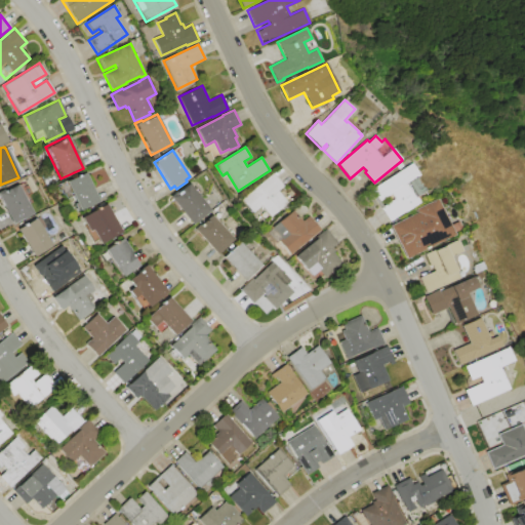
[(413,162),(420,174),(418,175),(428,190),(417,197),(420,202),(390,221),(370,191),(413,162)]
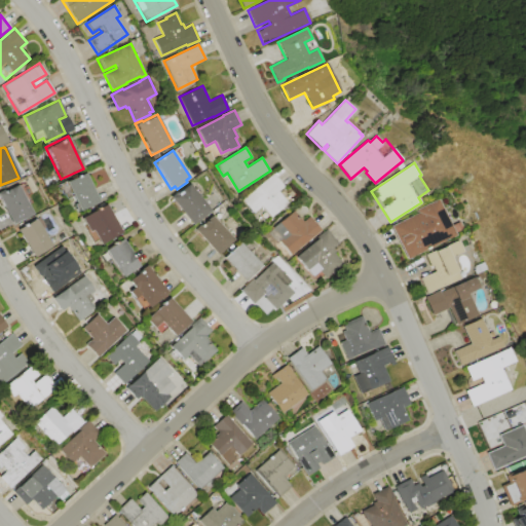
[(84,173),(98,201),(78,211),(65,182),(84,173)]
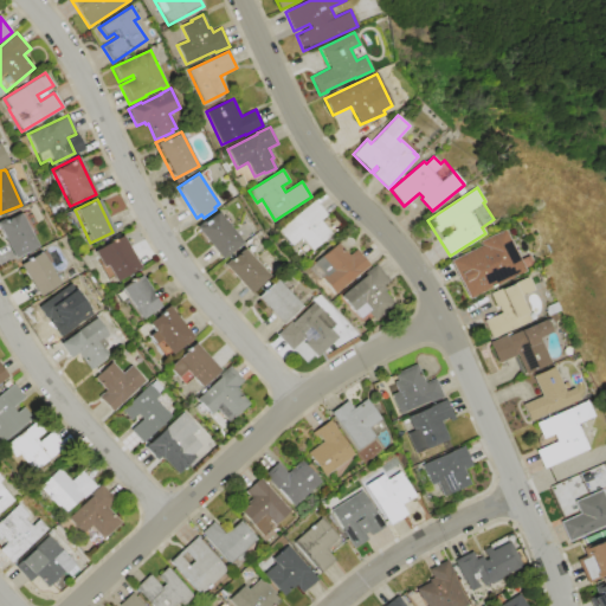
[(278,230),(316,200),(328,214),(321,220),(322,223),(323,221),(333,233),(313,250),(302,238),(291,246),(278,230)]
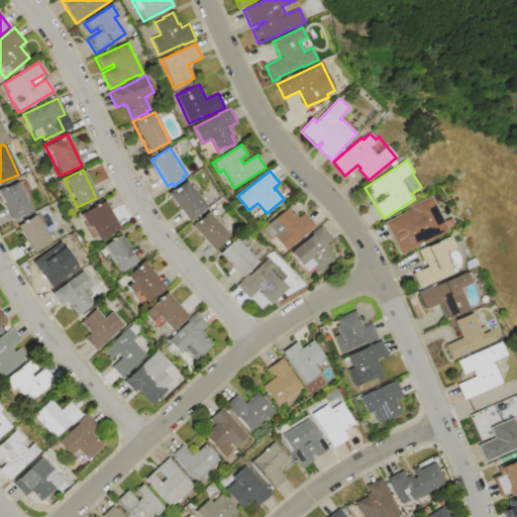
[(186,180),(207,207),(189,221),(167,194),(176,187),(177,188),(186,180)]
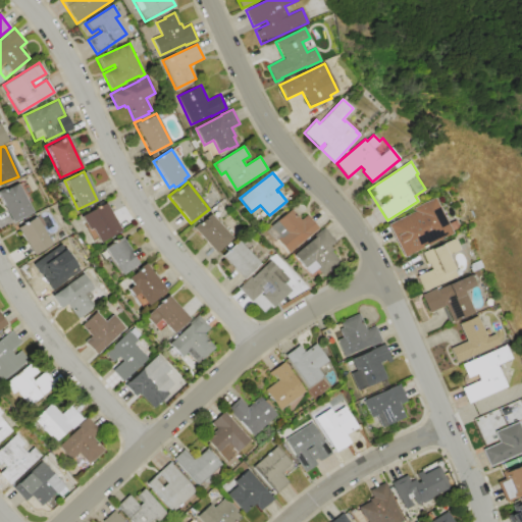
[(17,183),(33,212),(11,222),(0,200),(0,190),(8,186),(9,187),(17,183)]
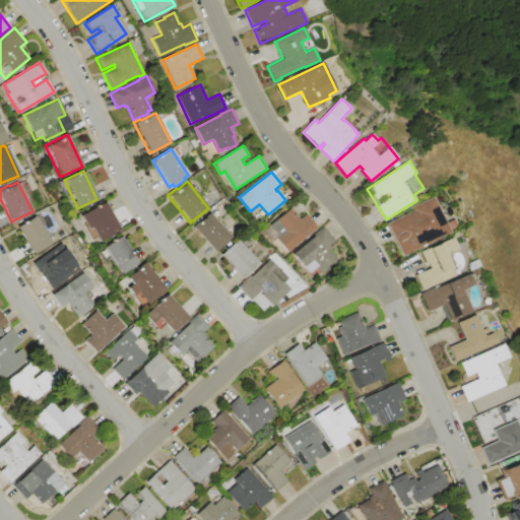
[(401,256),(386,223),(413,210),(412,207),(434,197),(451,233),(401,256)]
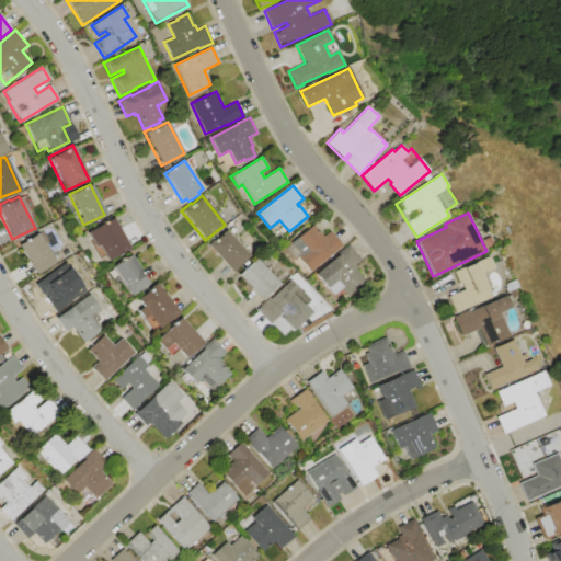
[(113,217),(128,248),(105,260),(99,249),(95,251),(86,232),(113,217)]
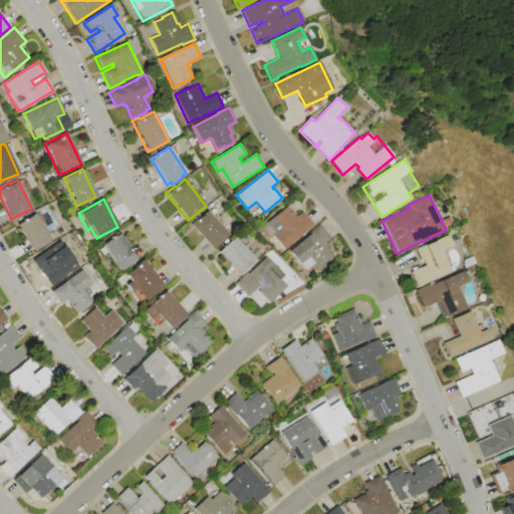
[(287,206),(295,217),(302,211),(313,225),(283,249),(272,236),(276,233),(267,222),(287,206)]
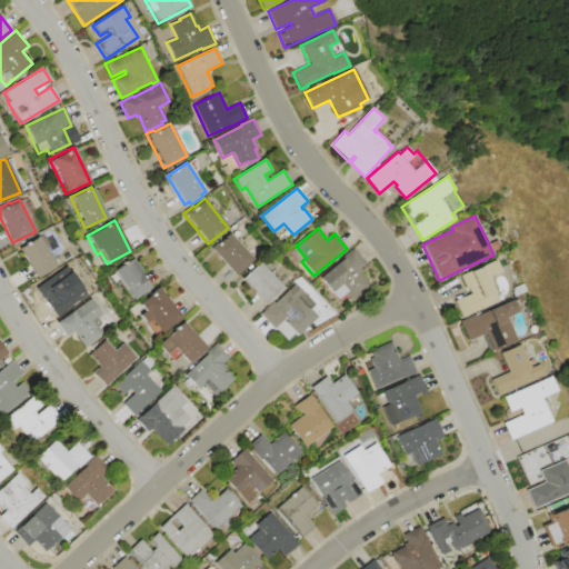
[(229,233),(253,260),(235,277),(209,249),(218,241),(219,242),(229,233)]
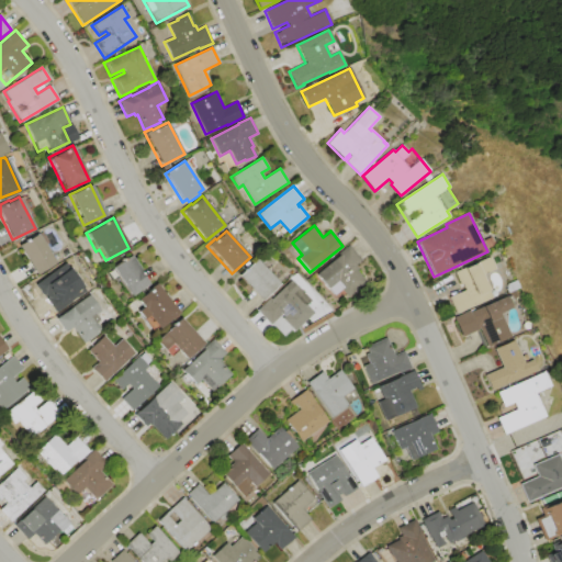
[(37,234),(54,262),(34,273),(18,245),(37,234)]
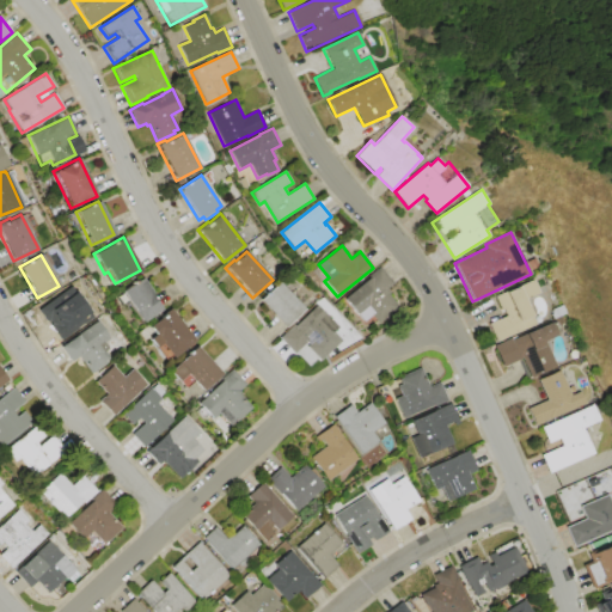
[(344,299),(381,268),(393,281),(386,288),(390,293),(387,294),(397,306),(377,323),(371,316),(374,313),(367,305),(356,314),(344,299)]
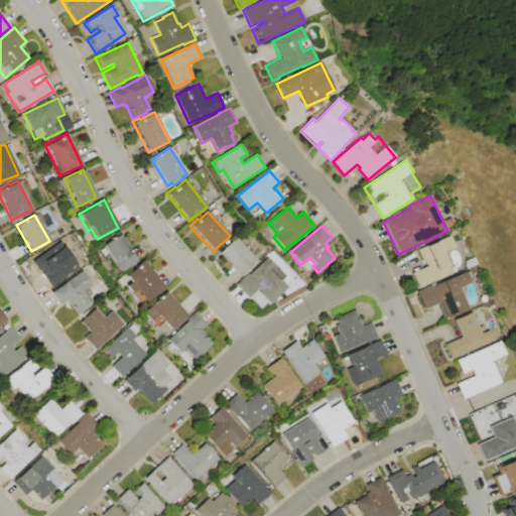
[(95,250),(120,234),(128,247),(127,248),(136,261),(119,272),(107,253),(100,258),(95,250)]
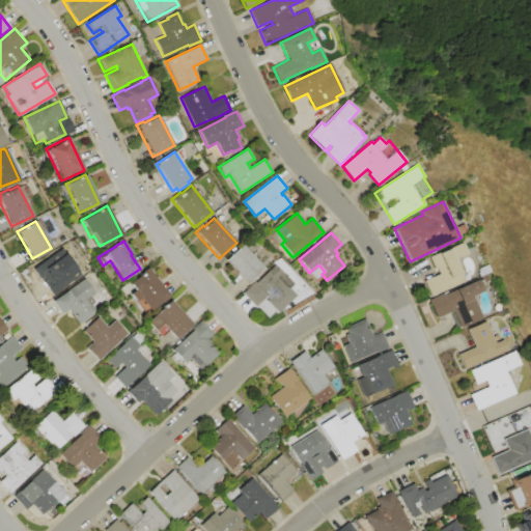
[(463,243),(468,254),(455,260),(465,281),(429,297),(422,281),(439,274),(436,269),(435,269),(429,257),(463,243)]
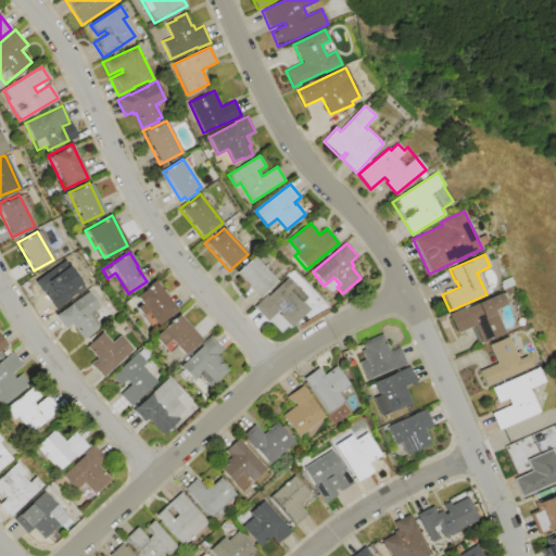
[(253,255),(276,280),(258,298),(236,273),(253,255)]
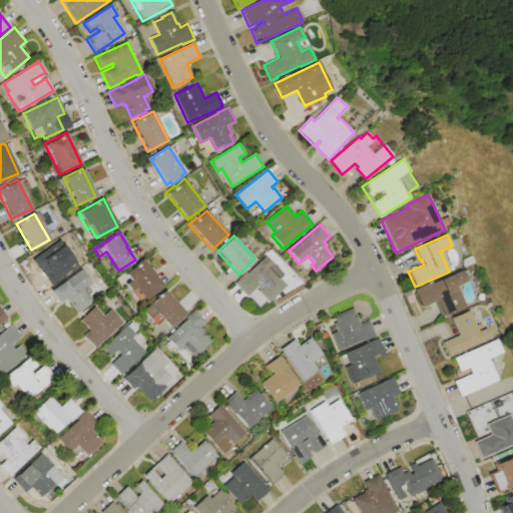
[(60,237),(80,268),(76,270),(75,268),(62,277),(63,279),(50,287),(40,273),(51,265),(41,250),(60,237)]
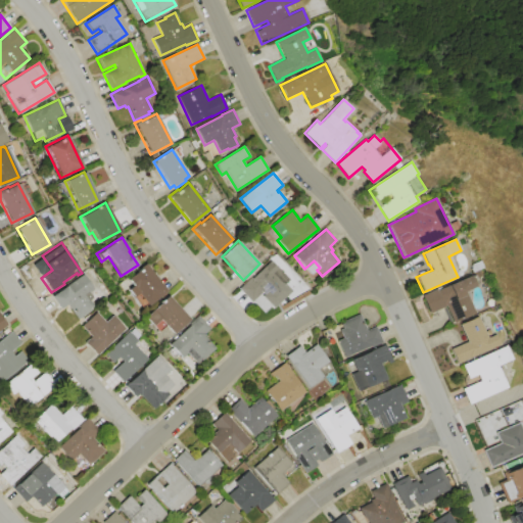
[(271,260),(278,268),(279,268),(289,279),(285,283),(290,289),(273,305),(262,293),(251,302),(239,290),(271,260)]
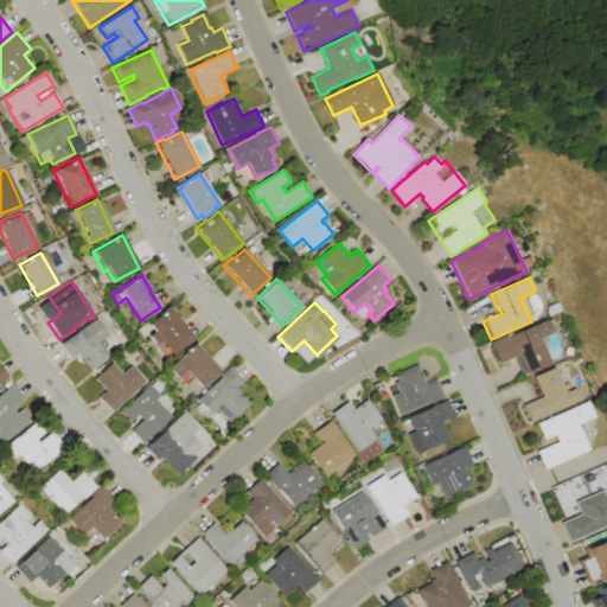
[(167,306),(192,338),(171,355),(160,342),(161,340),(155,332),(154,333),(147,324),(161,313),(160,312),(167,306)]
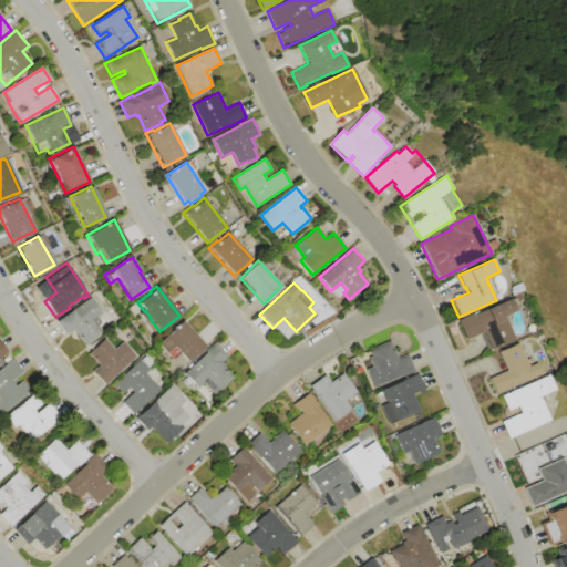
[(91,297),(102,313),(96,318),(101,323),(98,326),(103,333),(84,347),(72,329),(64,334),(54,321),(71,309),(72,310),(91,297)]
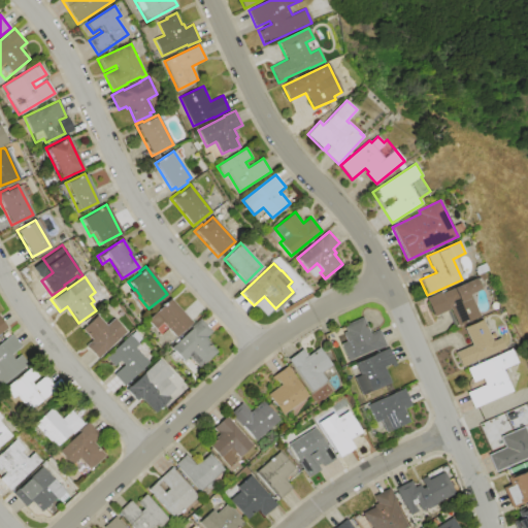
[(475,277),(481,289),(468,294),(469,297),(471,296),(481,316),(457,326),(450,309),(433,317),(425,299),(440,292),(441,294),(453,289),(452,288),(475,277)]
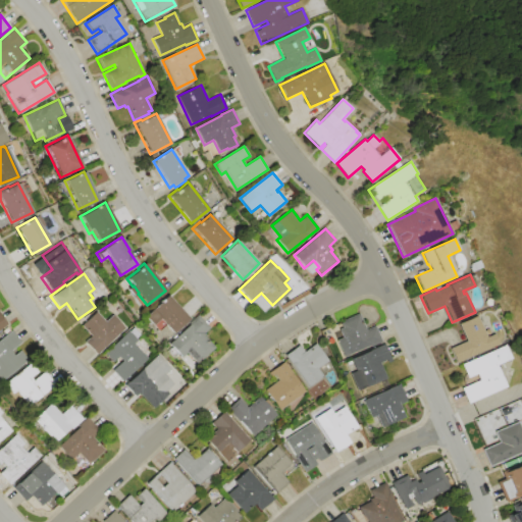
[(167,296),(189,319),(172,333),(165,326),(158,332),(144,317),(160,302),(159,302),(162,299),(163,301),(164,300),(163,299),(167,296)]
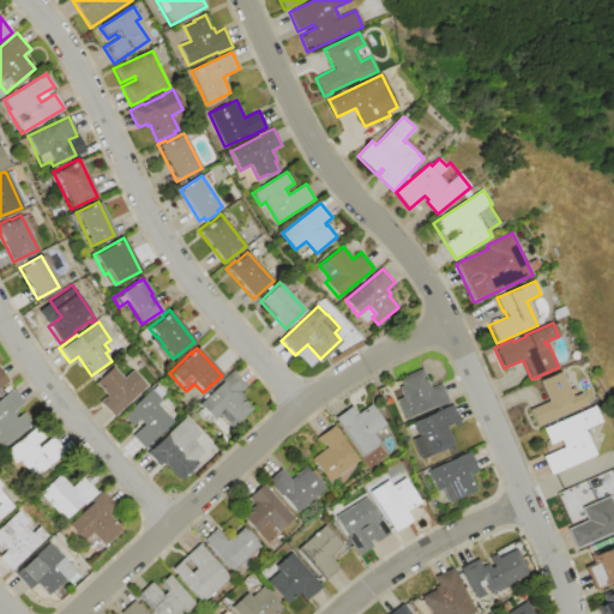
[(113,367),(124,378),(132,371),(146,386),(114,417),(98,403),(107,395),(96,384),(113,367)]
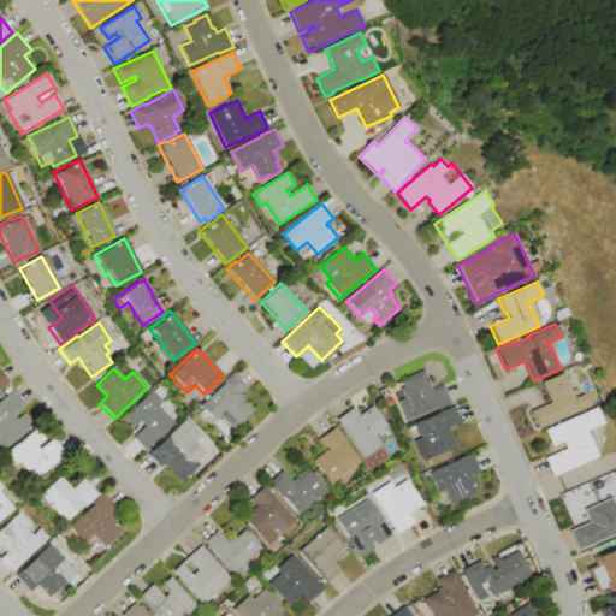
[(404,420),(397,402),(403,398),(400,389),(403,388),(401,381),(406,380),(404,378),(424,369),(431,389),(442,384),(449,401),(404,420)]
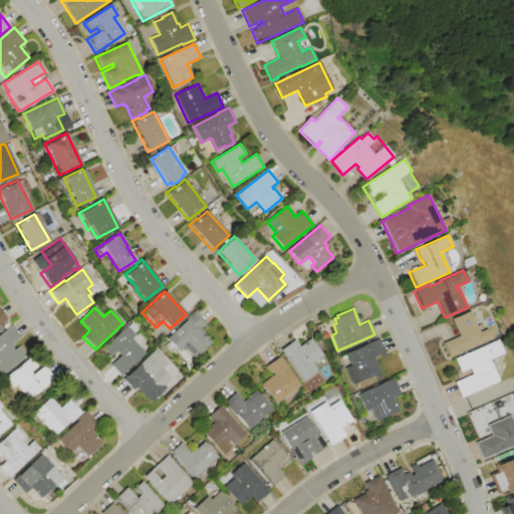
[(167,339),(187,319),(186,318),(195,310),(207,322),(201,328),(202,329),(201,331),(211,341),(199,353),(198,352),(192,357),(183,347),(179,351),(167,339)]
